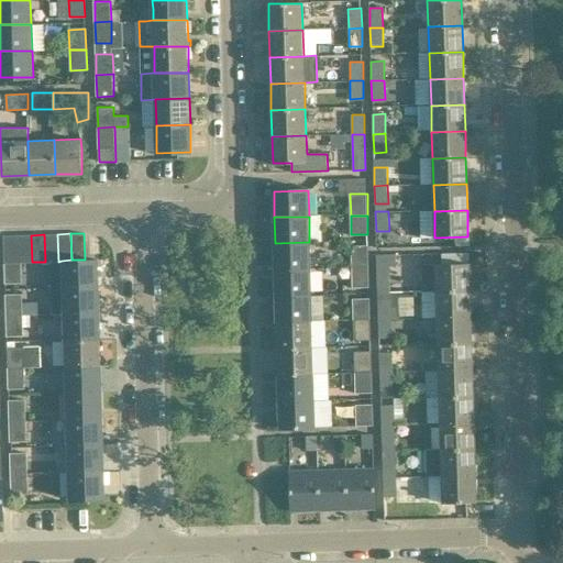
[(58,262),(57,234),(44,234),(45,262),(58,262)]
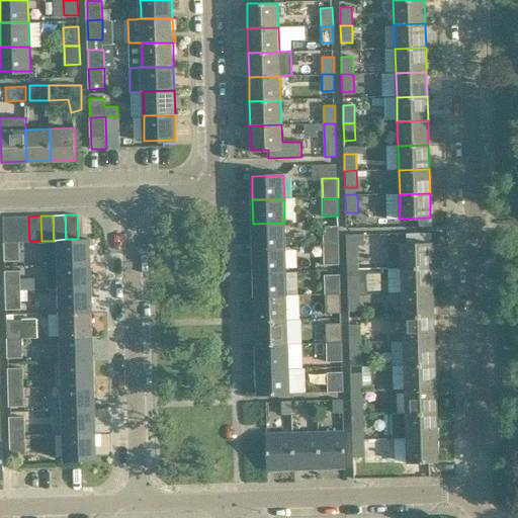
[(17,242),(16,217),(3,218),(4,242),(17,242)]
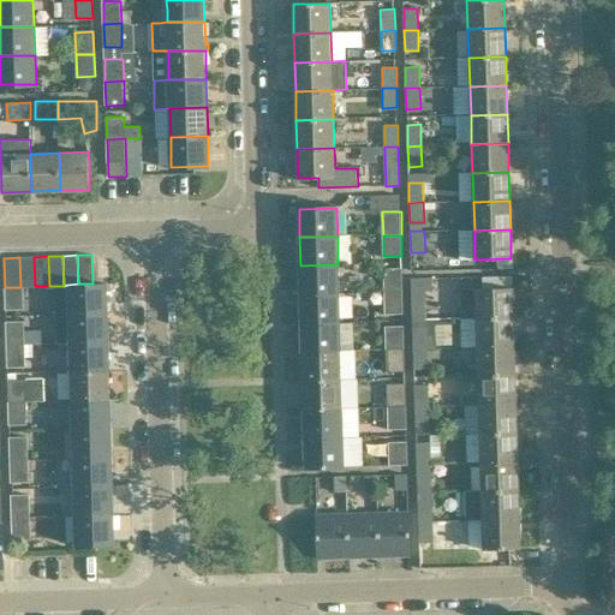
[(35,286),(34,257),(19,257),(21,287),(23,287),(35,286)]
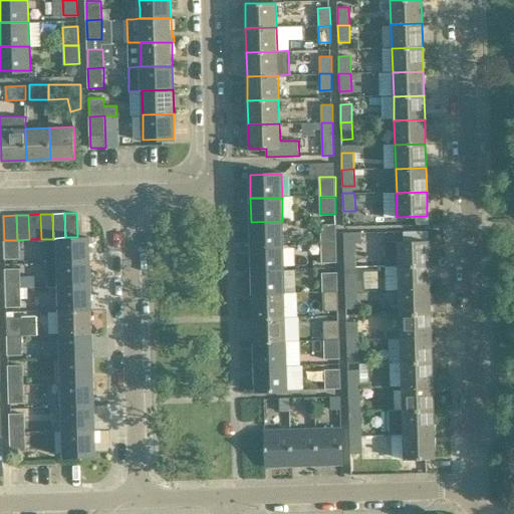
[(283,245),(282,221),(251,222),(252,246),(283,245)]
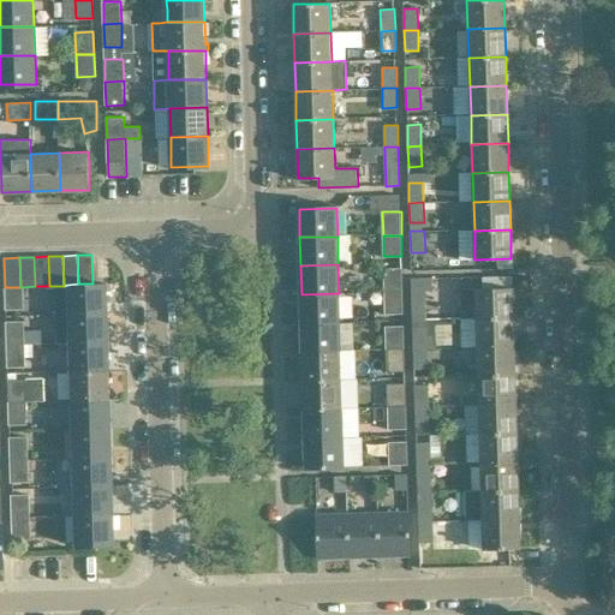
[(384,269),(384,292),(401,291),(401,269),(384,269)]
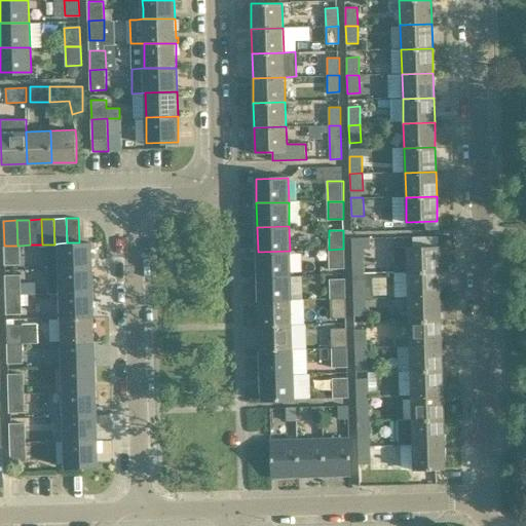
[(370,237),(351,238),(353,267),(365,267),(365,249),(371,248),(370,237)]
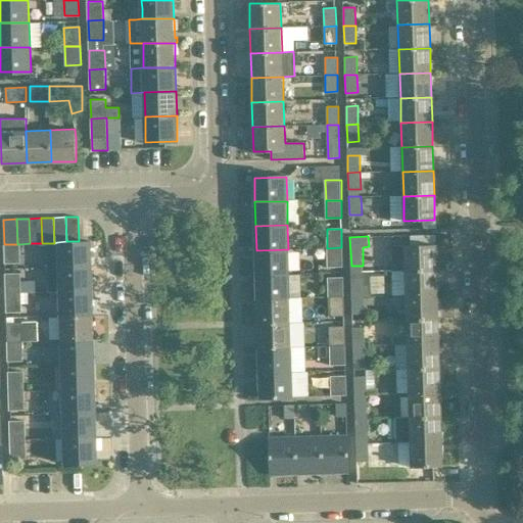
[(79,241),(66,241),(57,242),(58,267),(91,266),(90,240),(79,241)]
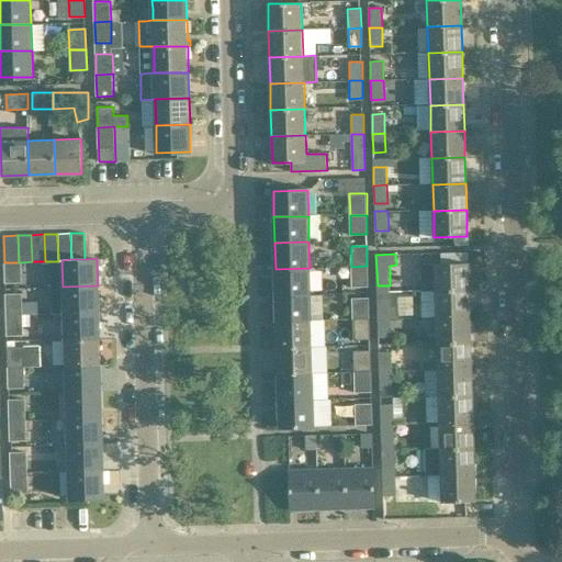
[(22,283),(21,262),(19,262),(4,262),(6,283),(22,283)]
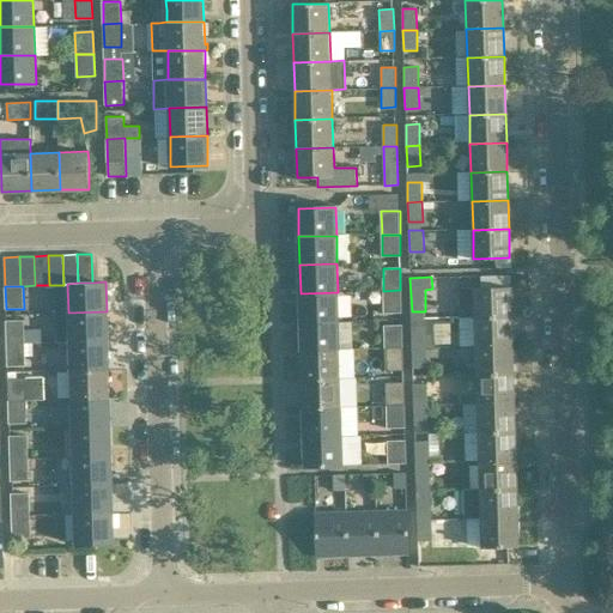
[(511,287),(459,289),(460,317),(511,315),(511,287)]
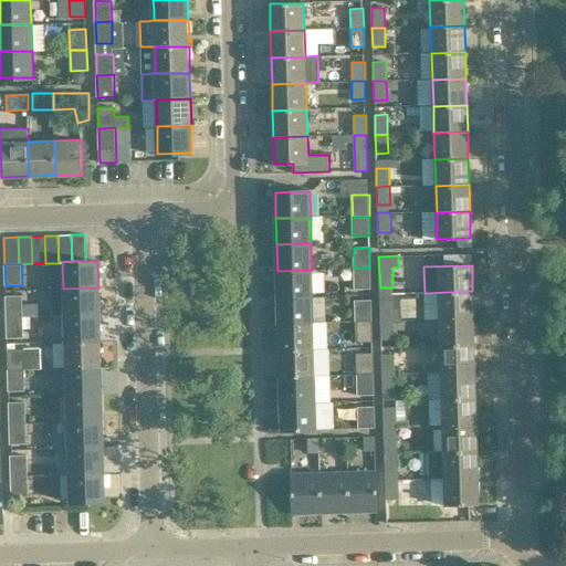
[(370,289),(369,268),(354,269),(354,289),(370,289)]
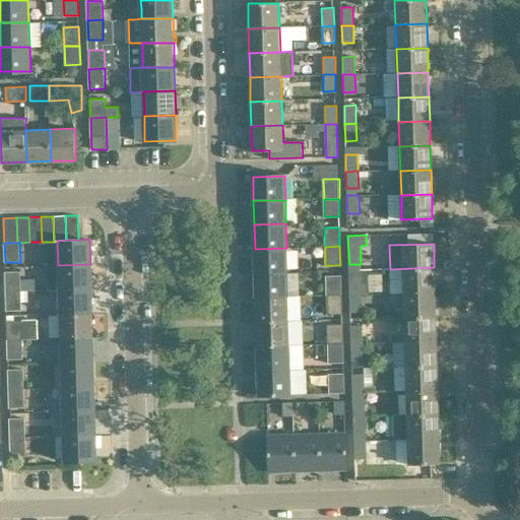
[(287,272),(286,248),(255,249),(255,273),(287,272)]
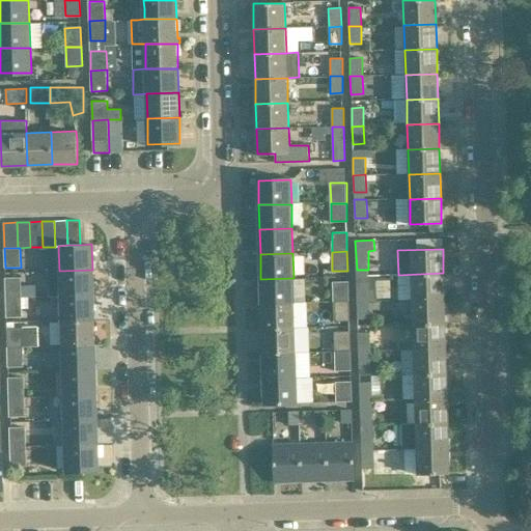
[(93,295),(92,270),(59,271),(48,271),(49,296),(60,296),(93,295)]
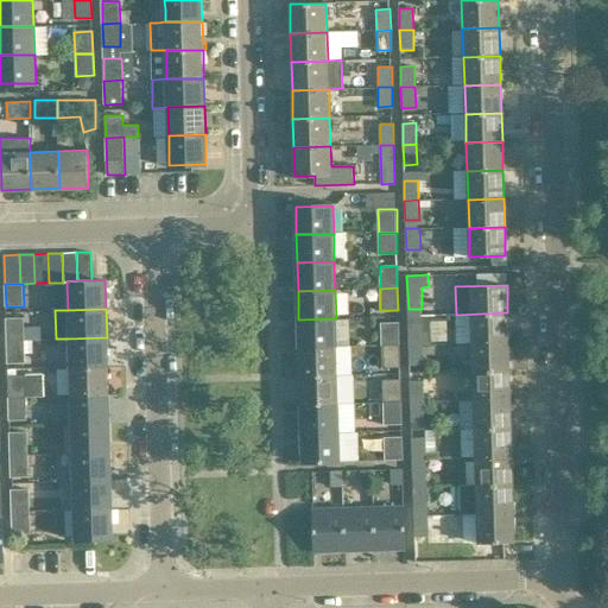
[(507,312),(456,315),(456,342),(473,342),(508,341),(507,312)]
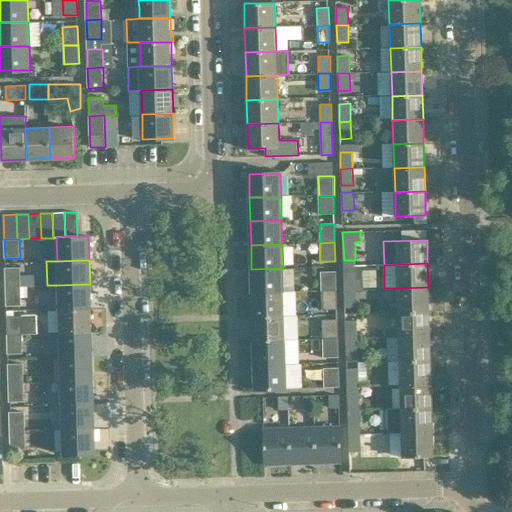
[(360,270),(364,285),(377,282),(373,266),(360,270)]
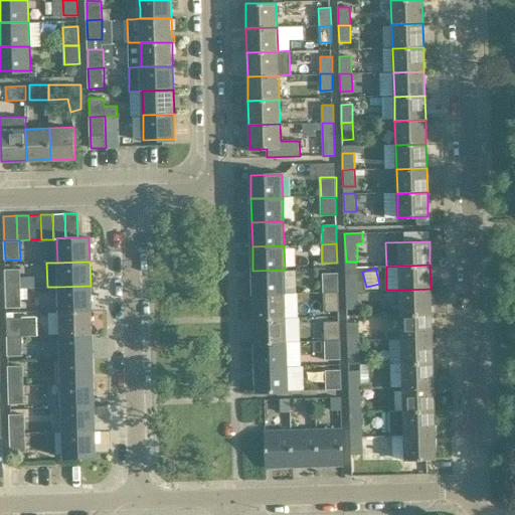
[(20,289),(20,270),(5,270),(5,289),(20,289)]
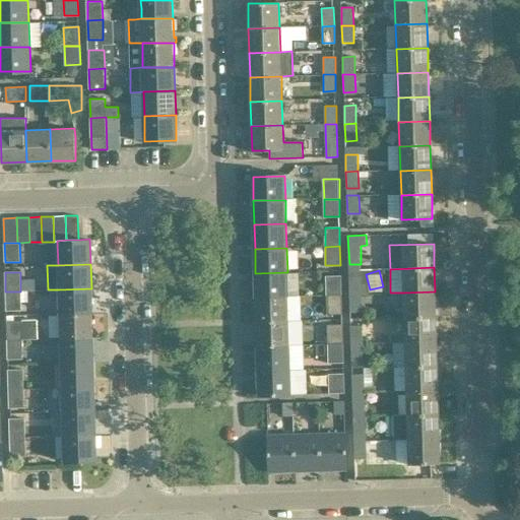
[(287,297),(287,272),(255,273),(256,298),(287,297)]
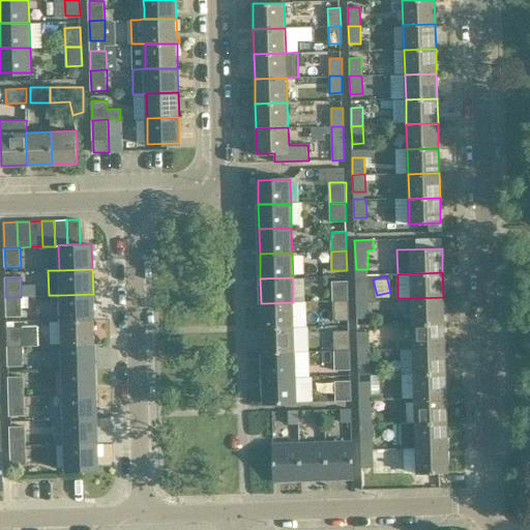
[(332,282),(332,301),(348,300),(347,281),(332,282)]
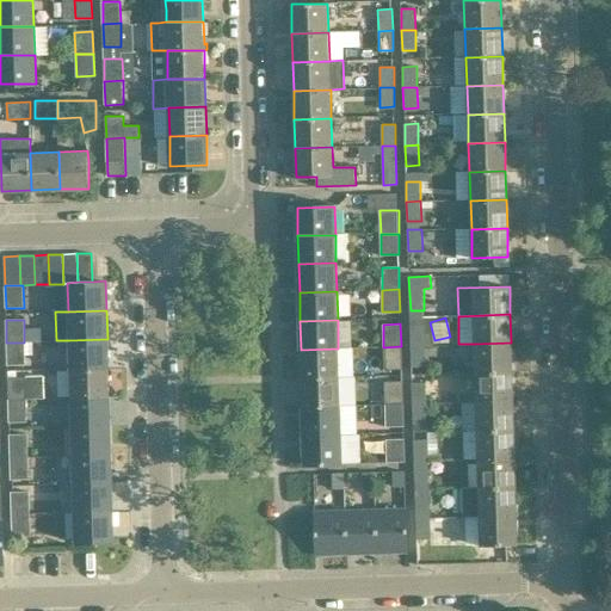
[(425,326),(411,326),(412,347),(425,346),(425,326)]
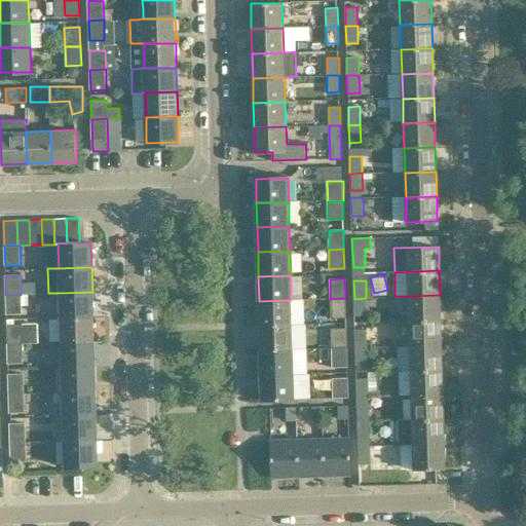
[(92,316),(92,292),(60,293),(61,317),(92,316)]
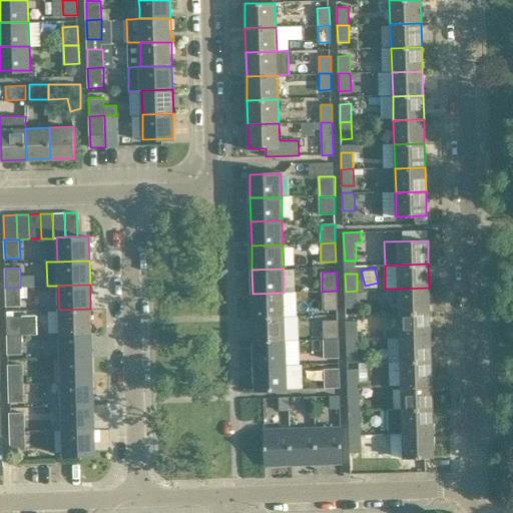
[(21,306),(20,288),(5,288),(6,307),(21,306)]
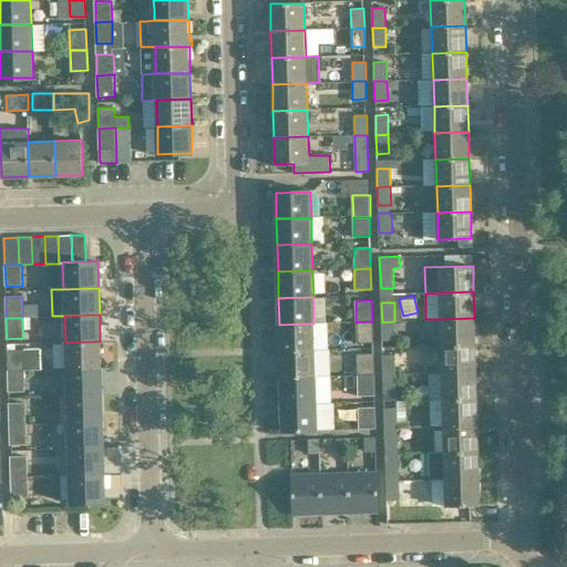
[(475,344),(474,318),(441,319),(441,346),(475,344)]
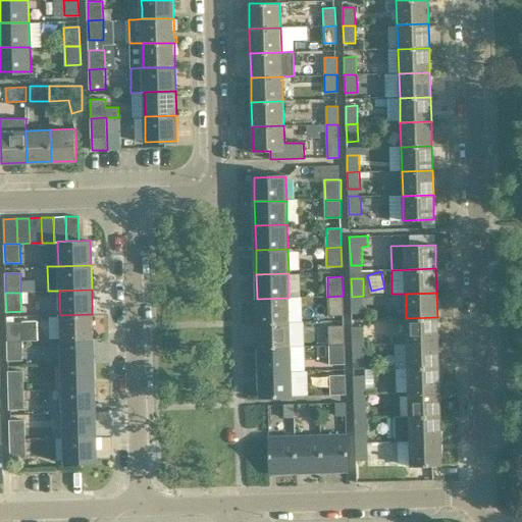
[(344,314),(343,296),(327,297),(328,315),(344,314)]
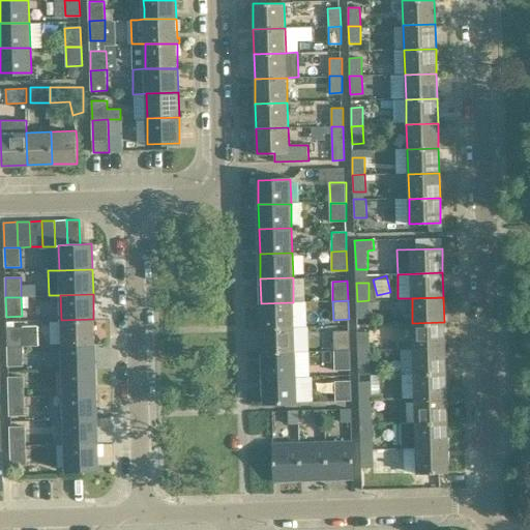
[(370,318),(369,300),(357,301),(358,318),(370,318)]
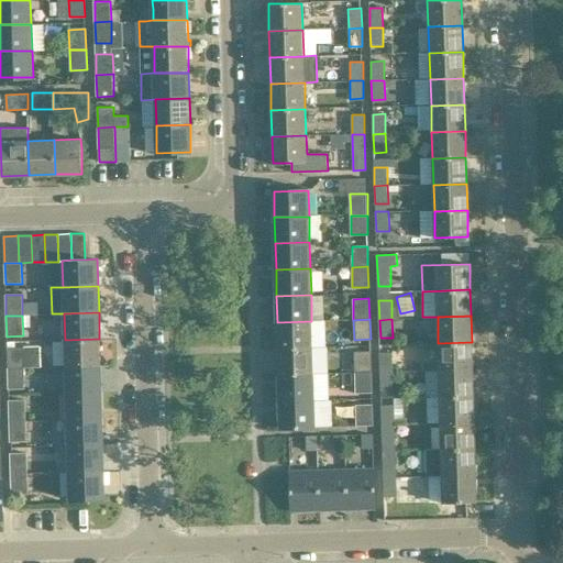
[(312,348),(311,321),(277,322),(278,349),(312,348)]
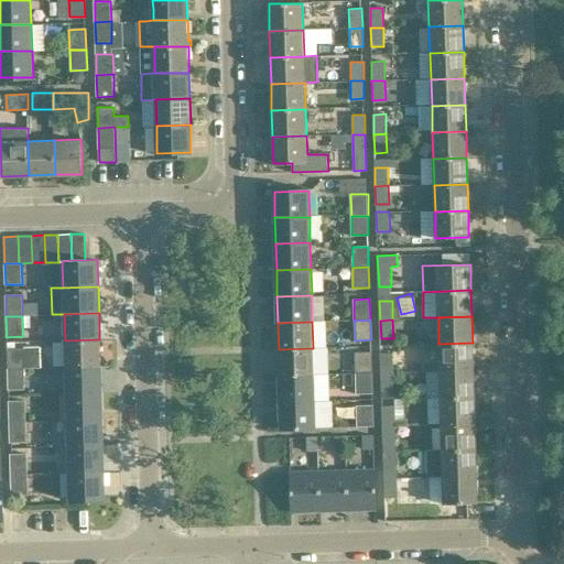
[(100,366),(99,339),(65,340),(66,367),(100,366)]
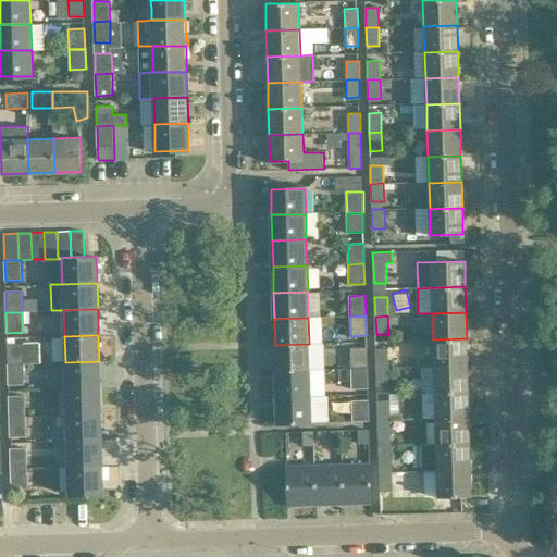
[(467,364),(467,338),(433,339),(434,366),(467,364)]
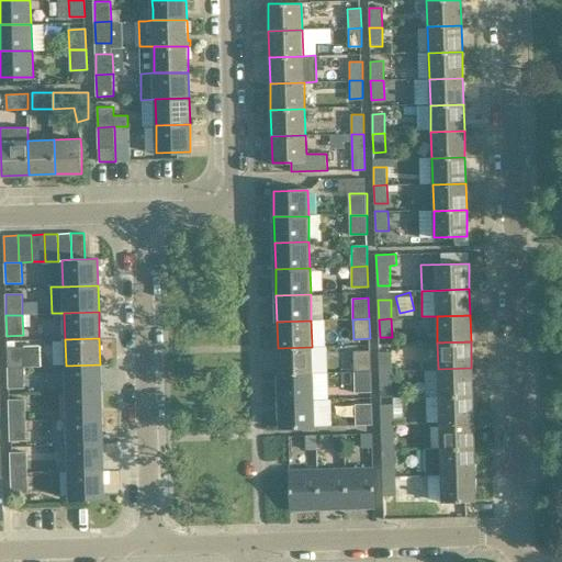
[(8,347),(8,368),(24,368),(23,346),(8,347)]
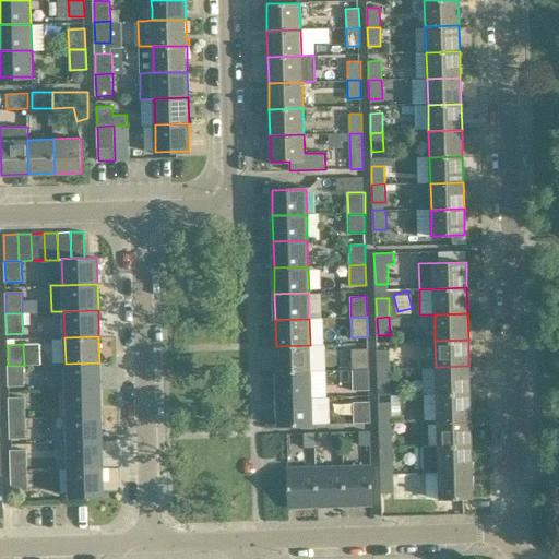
[(310,371),(310,345),(276,346),(276,372),(310,371)]
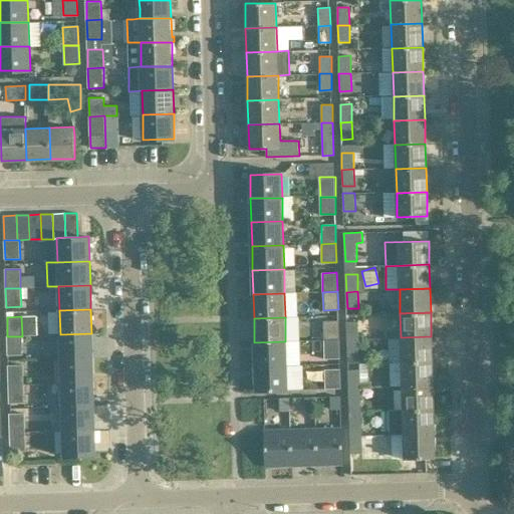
[(323,321),(324,339),(339,339),(338,320),(323,321)]
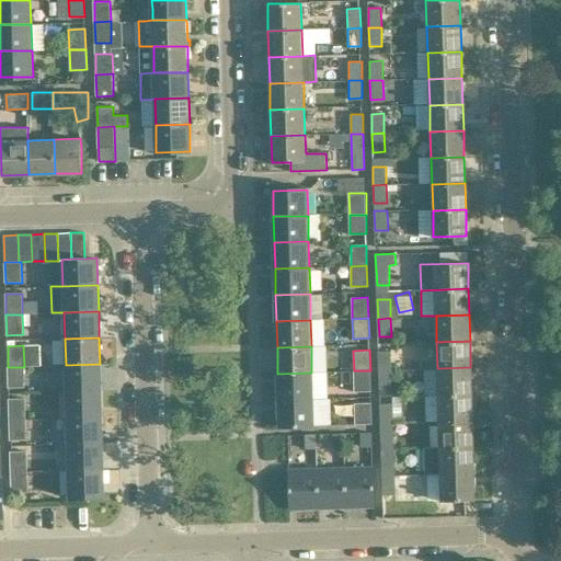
[(378,352),(378,370),(391,370),(391,351),(378,352)]
